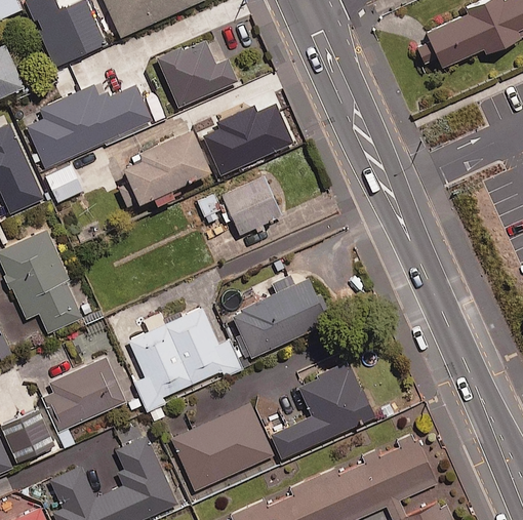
[(0,0),(0,18),(23,8),(18,0),(0,0)]
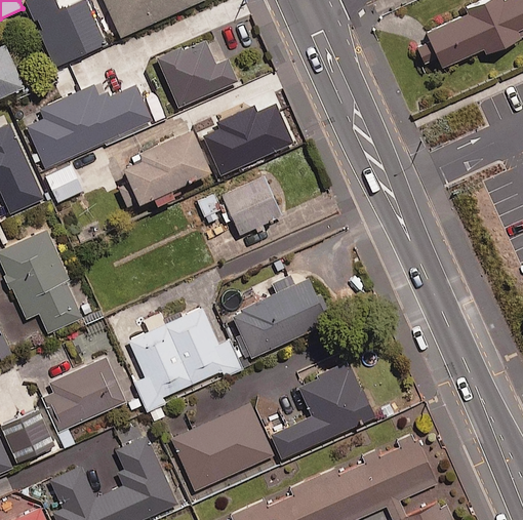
[(104,0),(120,35),(198,0),(104,0)]
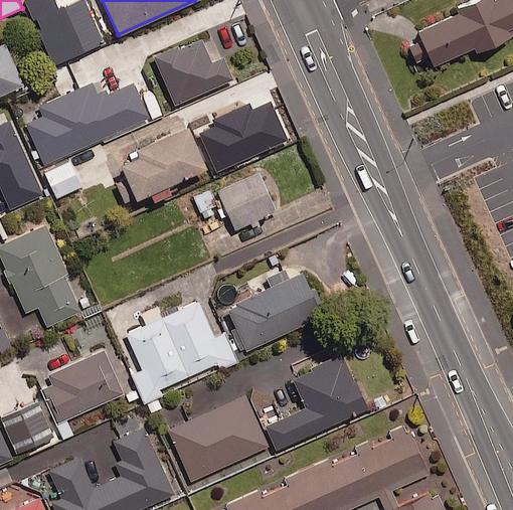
[(459,12),(417,31),(421,40),(410,45),(416,58),(428,54),(433,65),(473,46),(476,51),(511,34),(509,28),(512,26),(512,0),(473,0),(457,8),(459,12)]
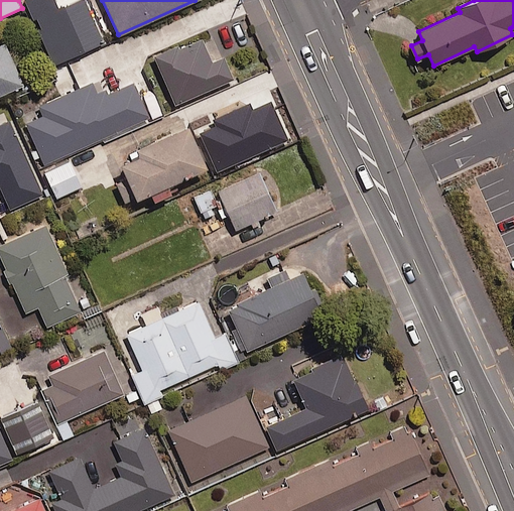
[(177,45),(154,55),(175,105),(235,80),(225,55),(213,60),(203,38),(179,48),(177,45)]
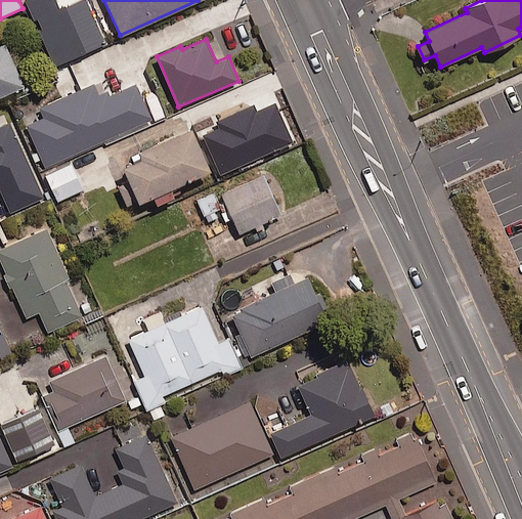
[(5,44),(0,46),(0,97),(25,87),(5,44)]
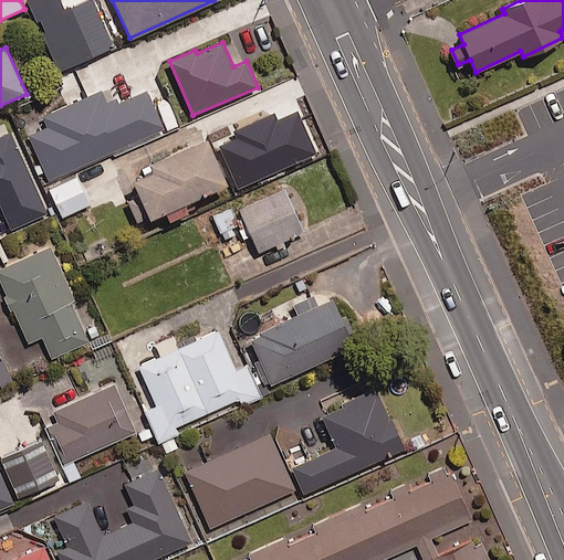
[(102,92),(42,117),(48,127),(30,135),(49,180),(165,130),(148,92),(118,104),(116,98),(106,103),(102,92)]
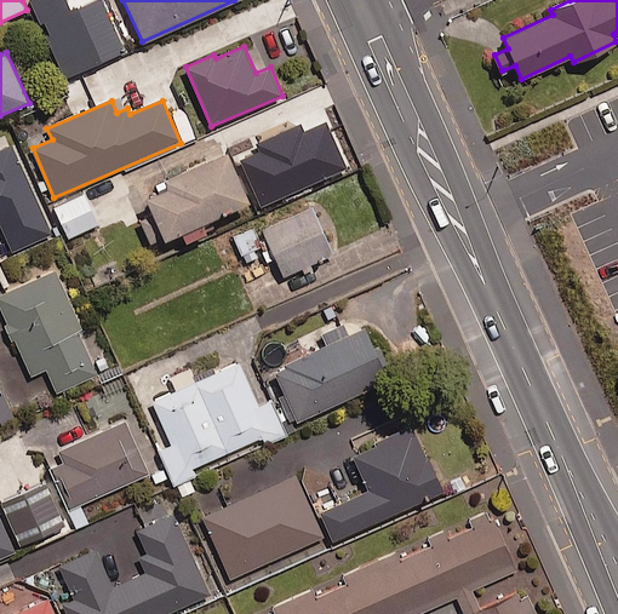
[(11,145),(0,150),(0,225),(1,225),(12,252),(51,235),(11,145)]
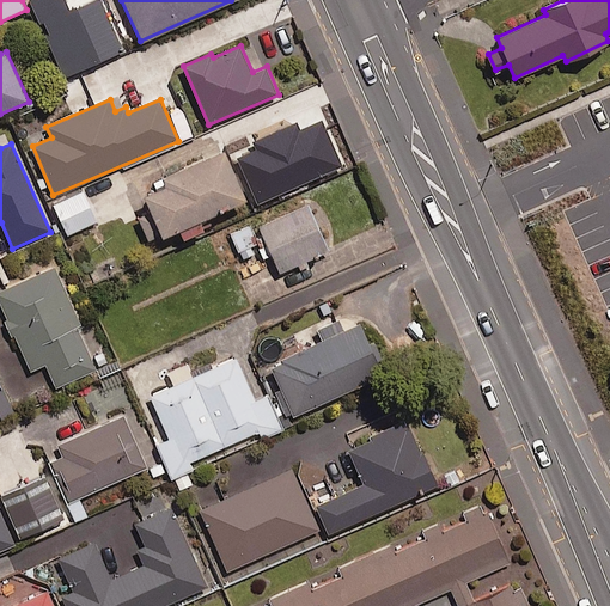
[(223,144),(159,171),(164,181),(142,190),(160,231),(245,194),(223,144)]
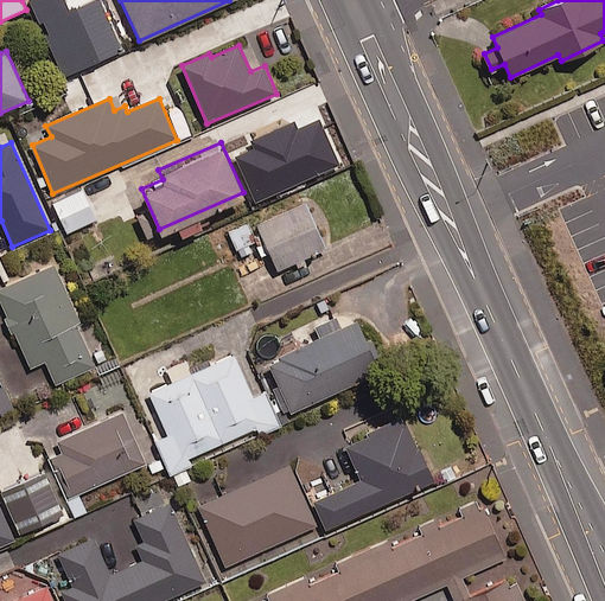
[(127,192),(132,191),(122,168),(83,185),(91,208),(95,205),(101,221),(133,208),(127,192)]
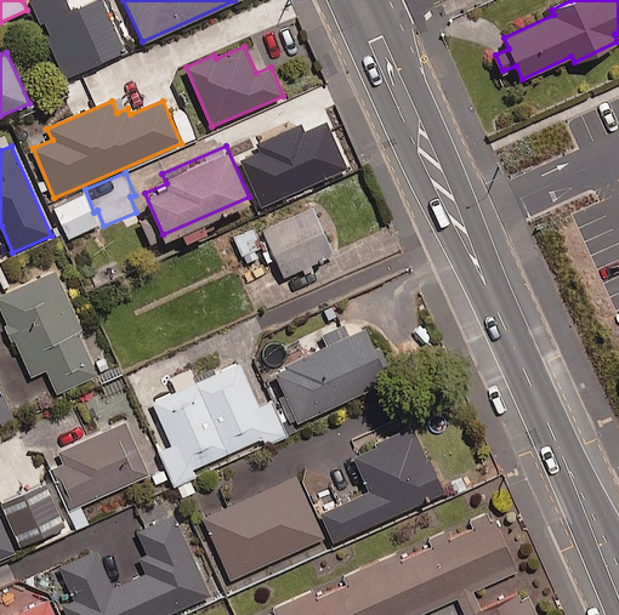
[(98,227),(85,195),(55,209),(68,240),(98,227)]
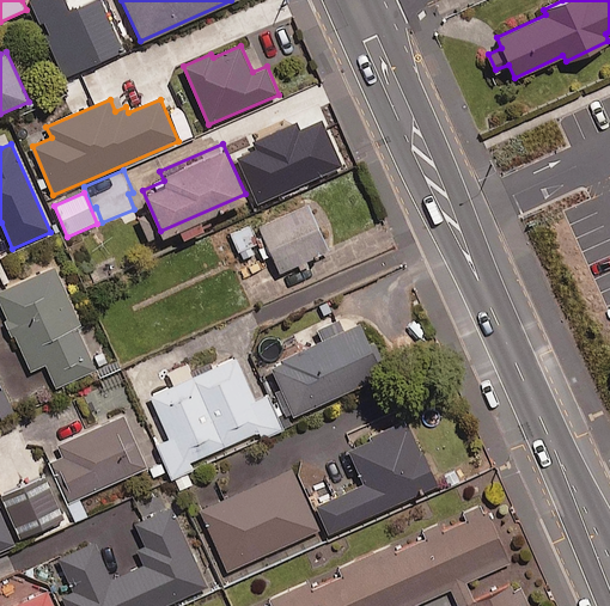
[(251,215),(245,202),(219,214),(225,227),(251,215)]
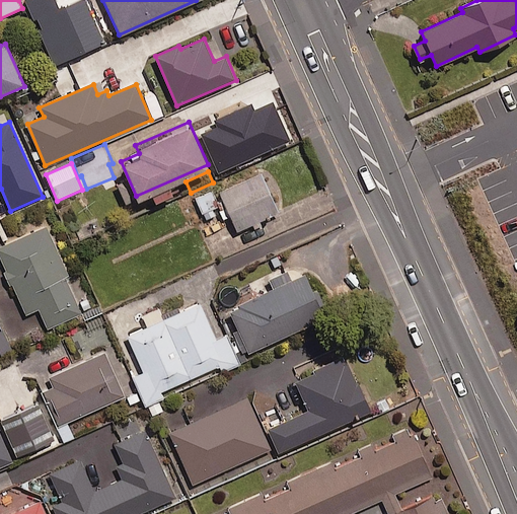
[(261,172),(219,192),(237,232),(279,213),(261,172)]
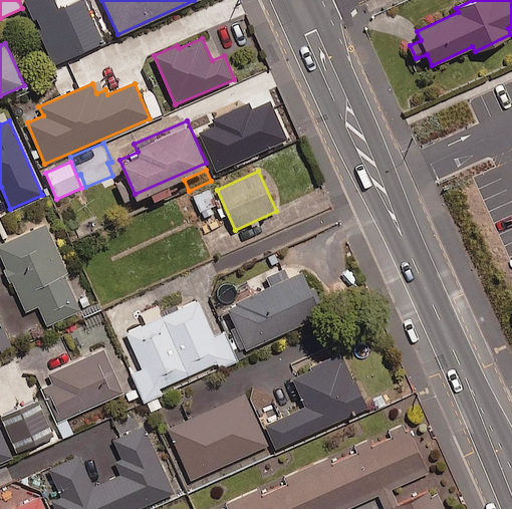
[(217,207),(211,192),(194,198),(200,213),(217,207)]
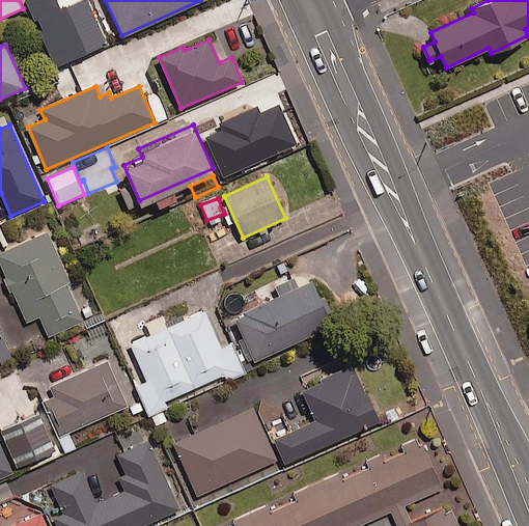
[(48,232),(0,253),(0,264),(27,324),(39,319),(49,338),(84,323),(67,285),(71,283),(48,232)]
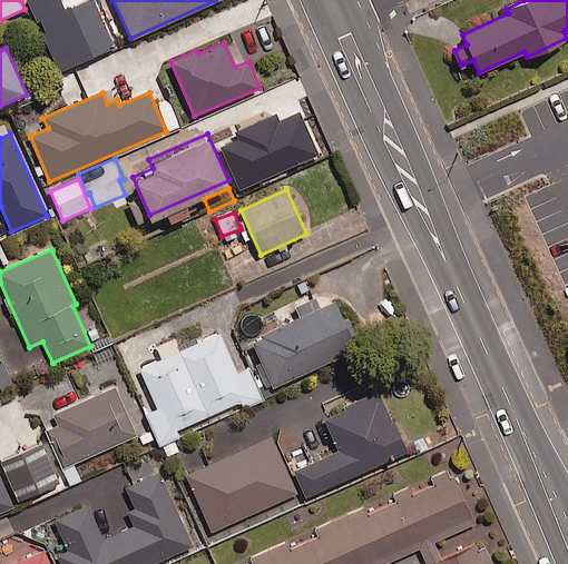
[(335,304),(252,340),(273,387),(356,349),(335,304)]
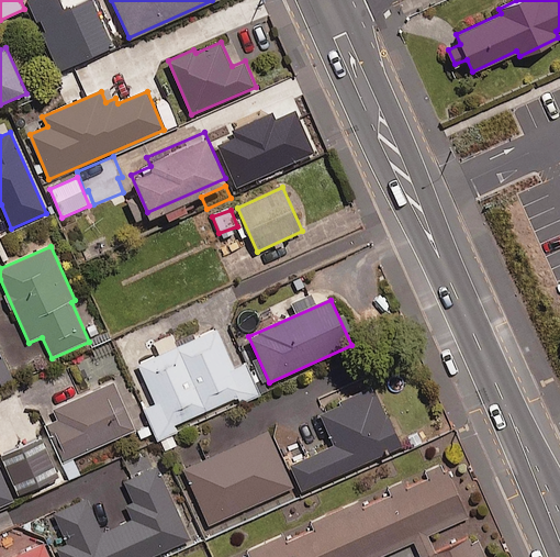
[(217,331),(138,366),(156,404),(144,410),(155,435),(259,389),(247,363),(234,369),(217,331)]
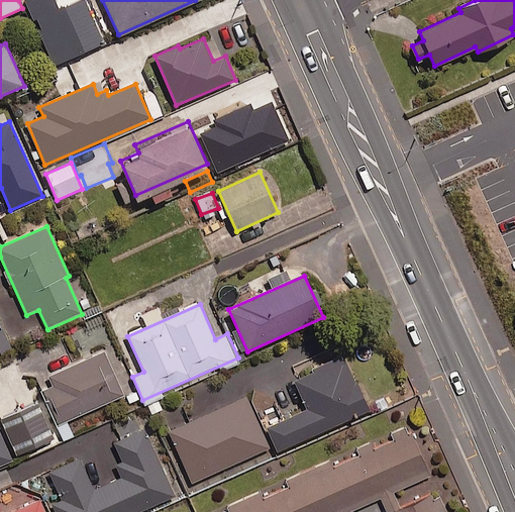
[(105,351),(48,377),(53,387),(42,392),(58,425),(124,396),(105,351)]
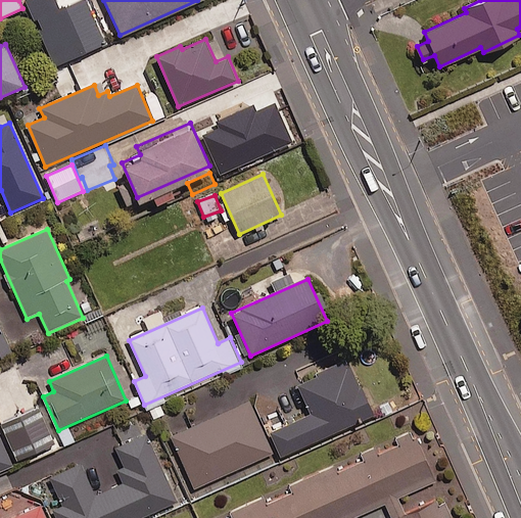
[(348,361),(297,384),(310,413),(269,431),(280,457),(373,416),(348,361)]
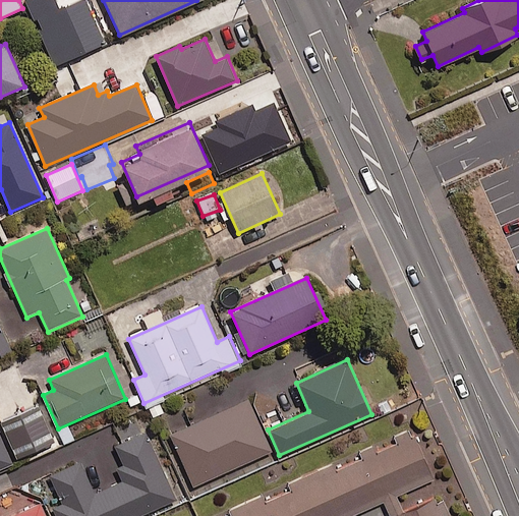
[(0,391),(0,428),(12,455),(23,450),(30,463),(56,451),(23,381),(0,391)]
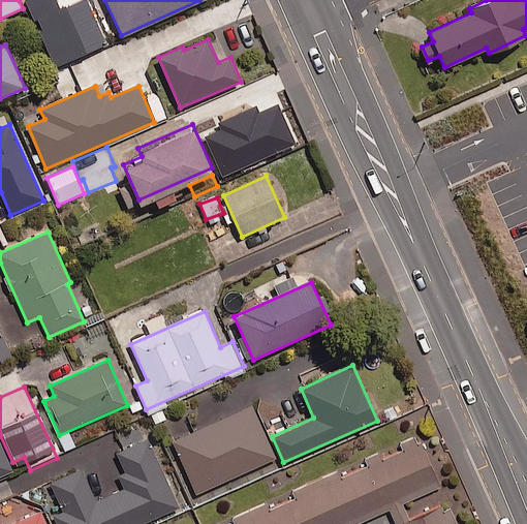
[(276,459),(252,405),(172,441),(196,495),(276,459)]
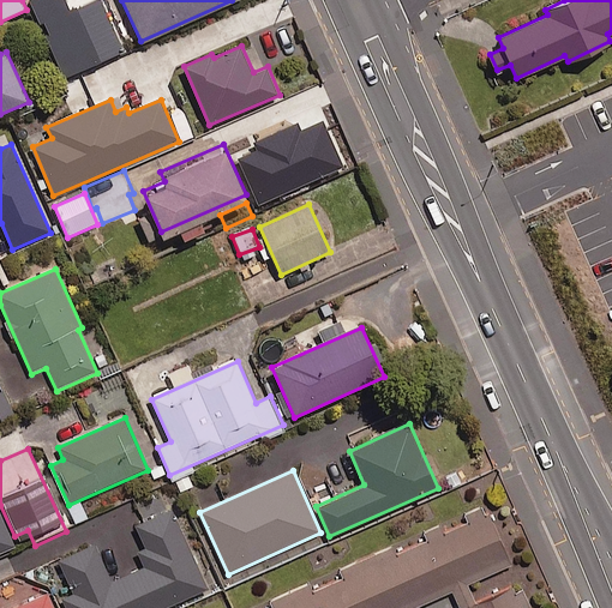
[(95,545),(59,561),(75,595),(64,600),(66,607),(166,607),(208,589),(172,511),(136,527),(145,548),(137,552),(144,567),(112,582),(95,545)]
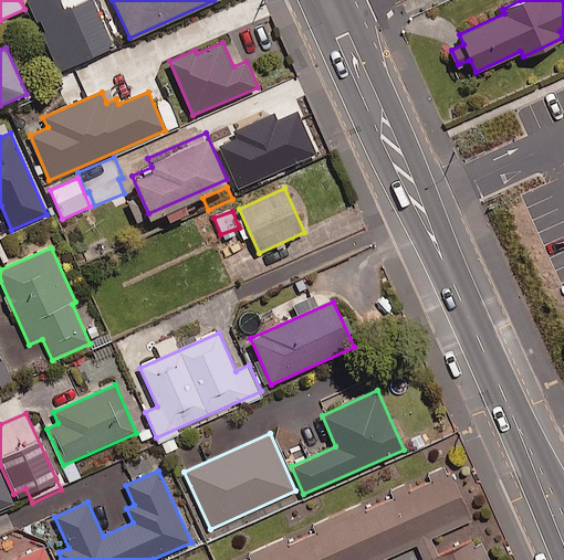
[(0,472),(0,508),(13,503),(0,472)]
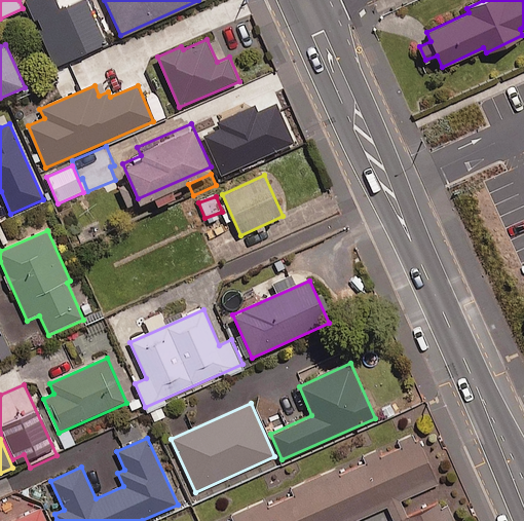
[(416,443),(235,520),(351,520),(391,504),(399,520),(455,520),(445,497),(410,513),(404,500),(436,487),(416,443)]
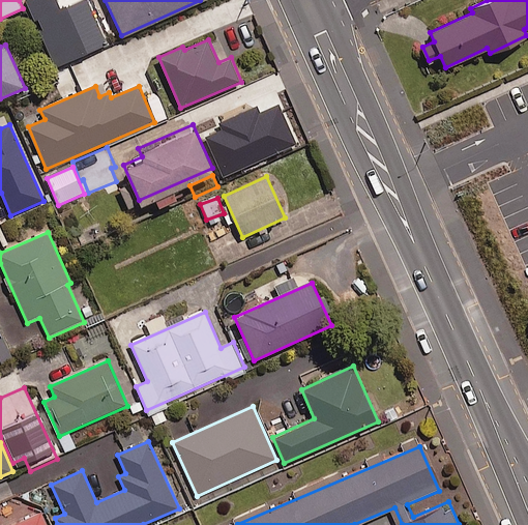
[(47,524),(41,511),(11,524),(47,524)]
